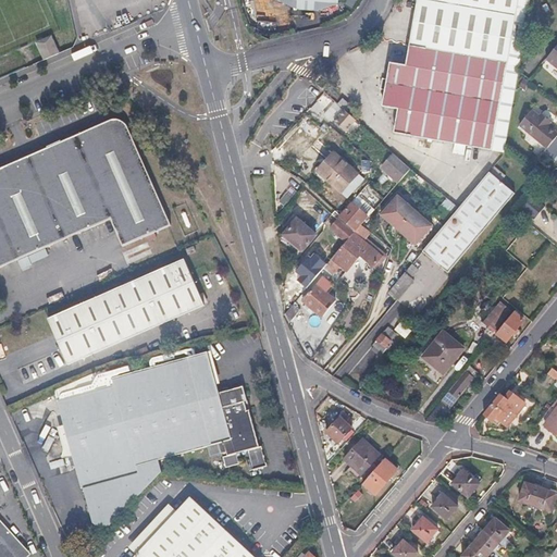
[(418,0),(411,47),(507,63),(515,19),(518,0),(418,0)]
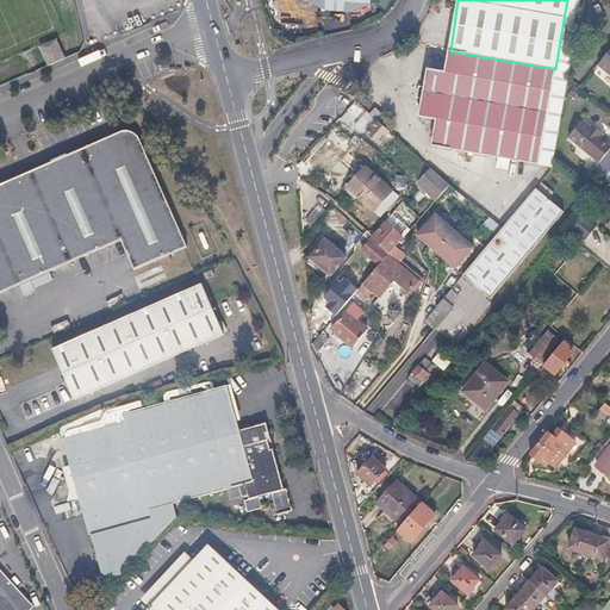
[(48,66),(61,60),(54,42),(41,48),(48,66)]
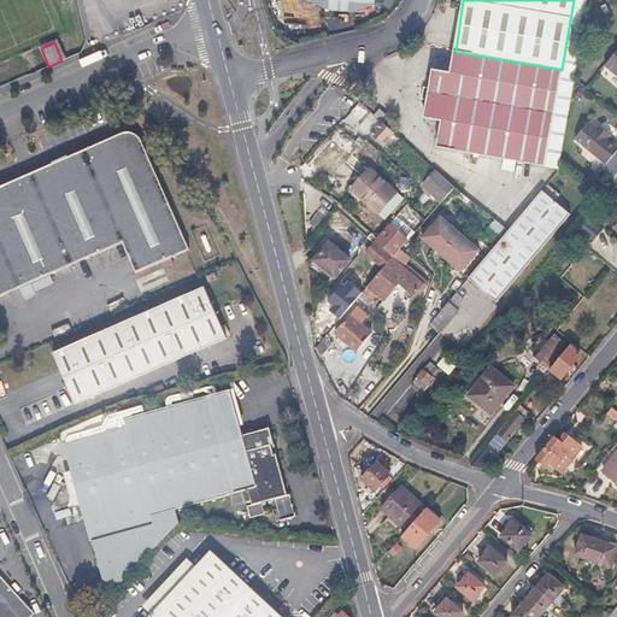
[(616,51),(606,65),(616,75),(616,51)]
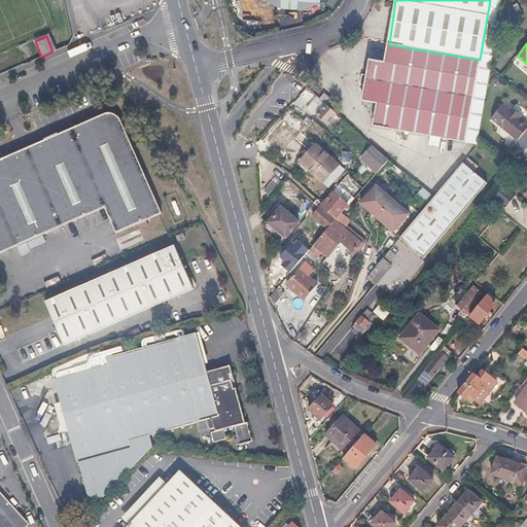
[(480,60),(389,44),(385,64),(370,61),(362,101),(379,104),(375,127),(465,142),(480,60)]
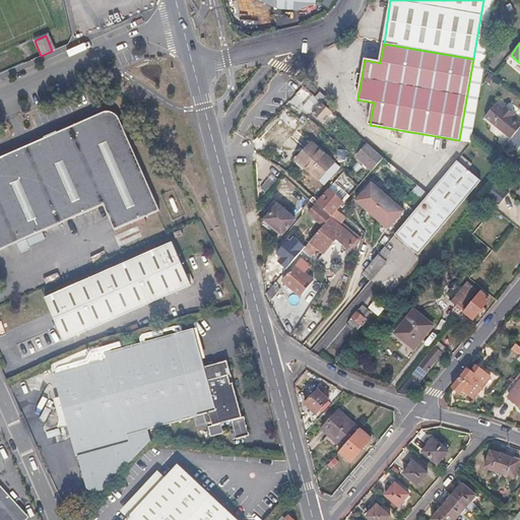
[(320,91),(316,96),(322,102),(326,98),(320,91)]
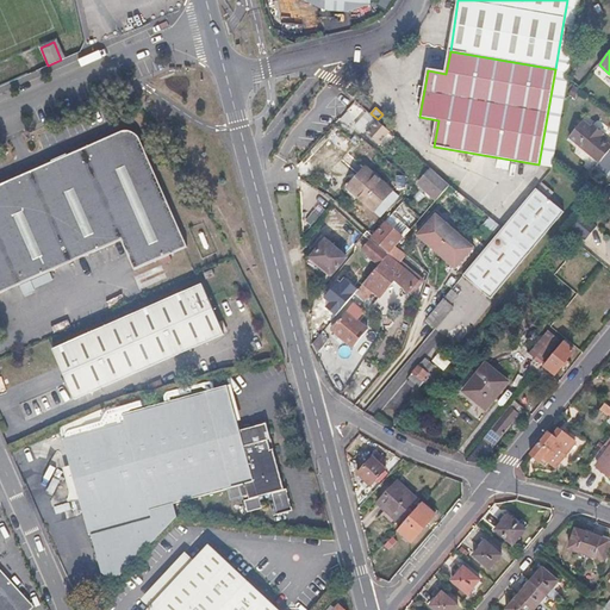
[(390,132),(378,122),(366,134),(379,145),(390,132)]
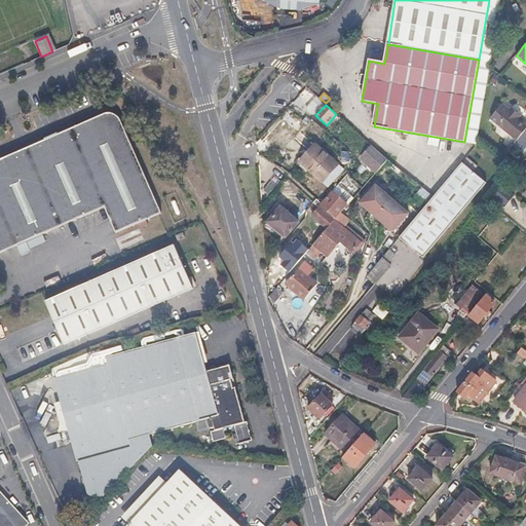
[(491,115),(499,121),(496,124),(517,141),(525,128),(525,127),(516,119),(519,115),(510,108),(506,112),(499,106),(491,115)]
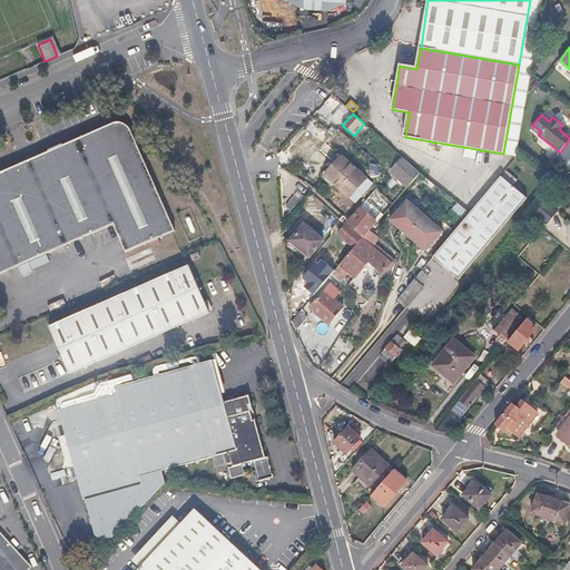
[(0,274),(114,224),(126,252),(174,231),(130,130),(126,125),(121,123),(116,123),(0,173),(0,274)]
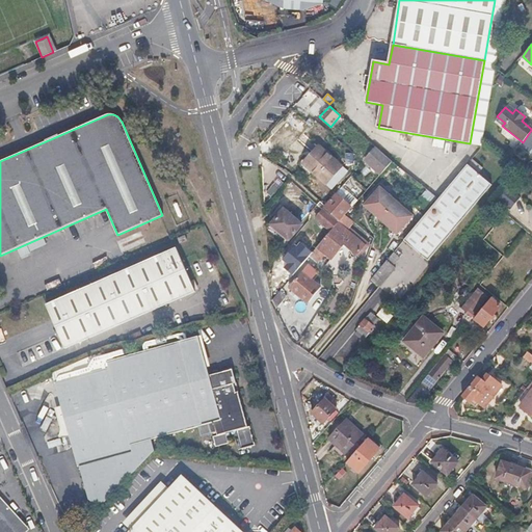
[(505,123),(497,116),(494,121),(501,127),(502,126),(505,123)]
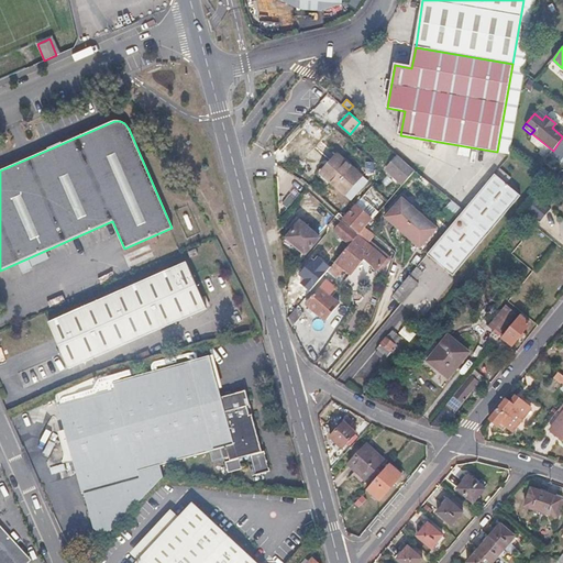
[(344,195),(352,186),(361,176),(339,155),(321,174),(344,195)]
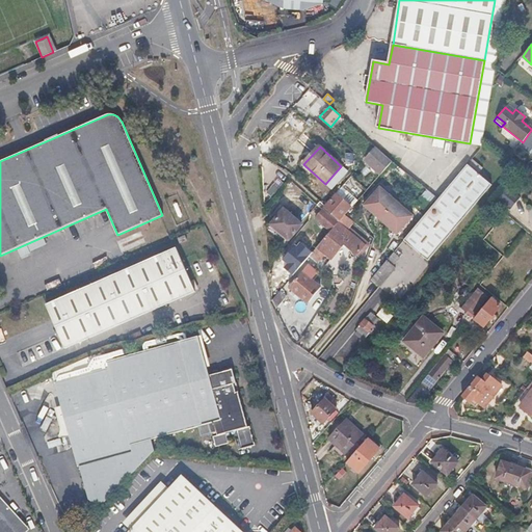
[(392,161),(376,148),(365,161),(380,175),(392,161)]
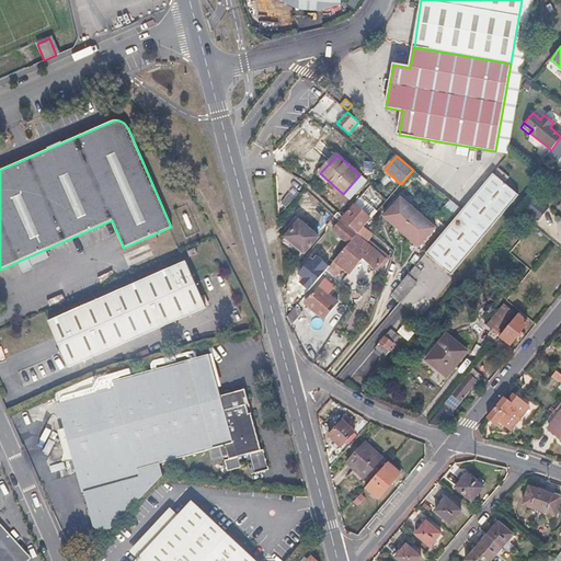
[(462,210),(426,254),(450,275),(494,222),(502,182),(493,174),(462,210)]
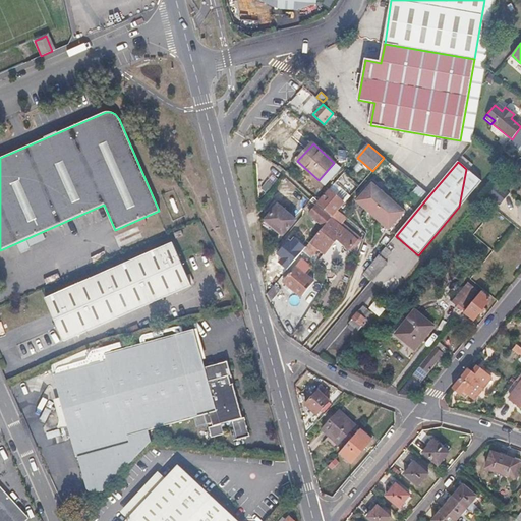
[(326,172),(319,180),(324,184),(331,176),(326,172)]
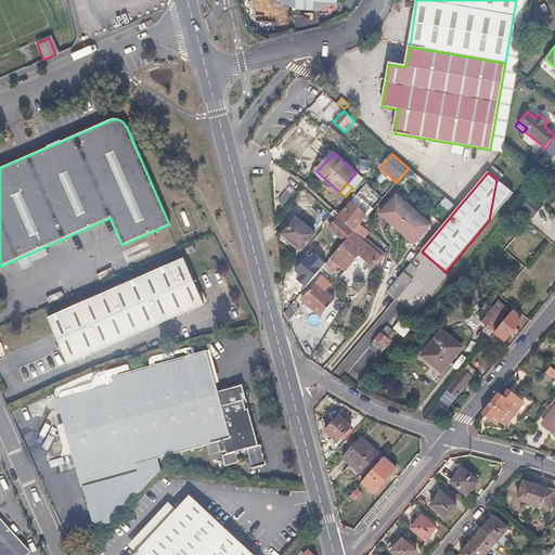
[(430,226),(396,195),(379,215),(414,245),(430,226)]
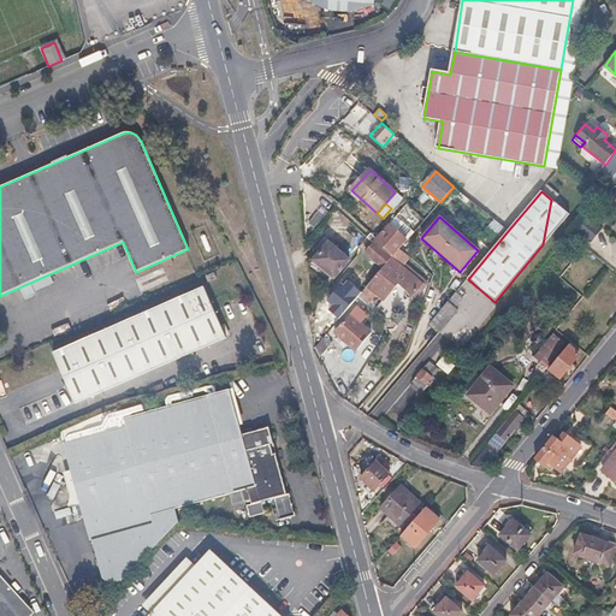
[(576,231),(591,243),(603,229),(588,217),(576,231)]
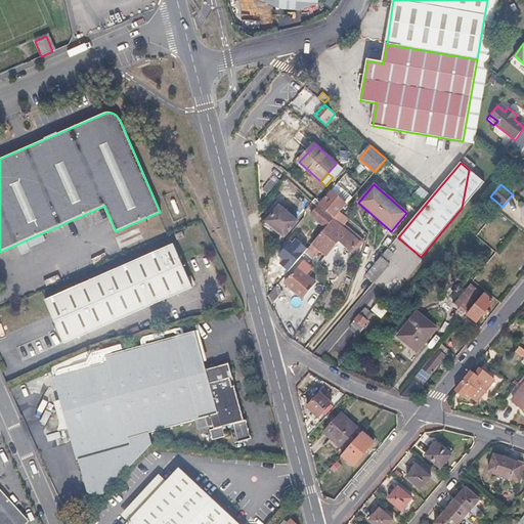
[(332,190),(337,195),(341,190),(336,185),(332,190)]
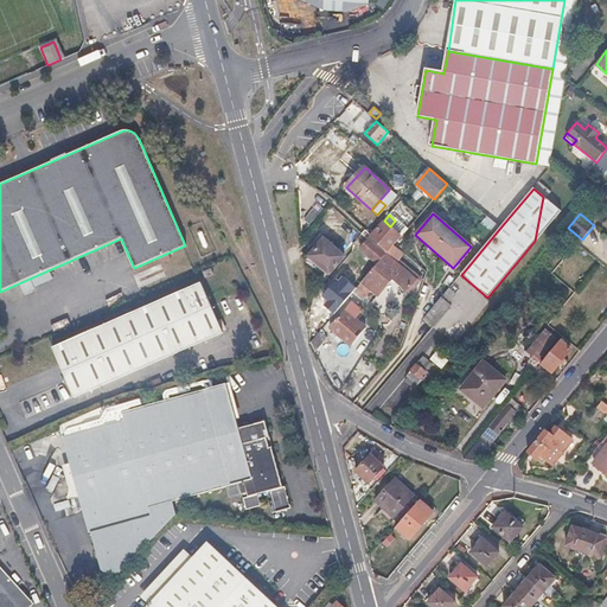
[(395,230),(401,236),(415,221),(409,215),(395,230)]
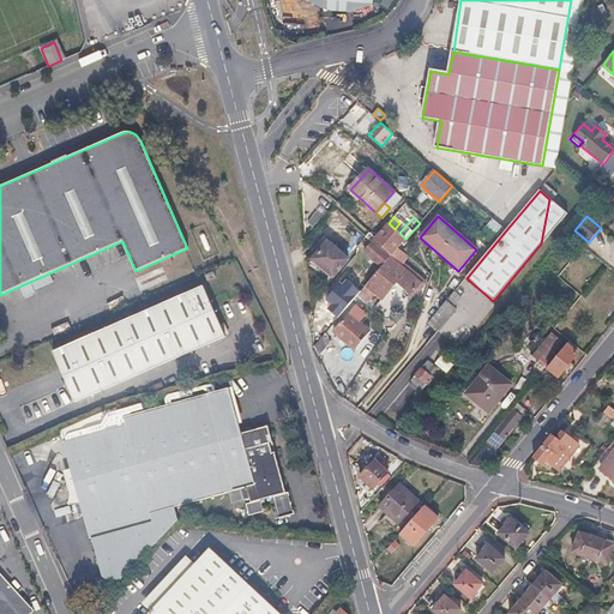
[(373,240),(375,242),(391,257),(399,247),(405,239),(399,233),(395,229),(389,223),(377,236),(373,240)]
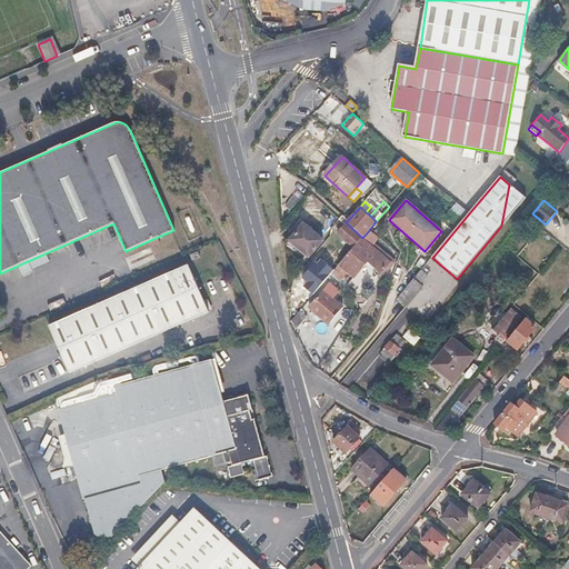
[(290,241),(308,257),(322,240),(303,225),(290,241)]
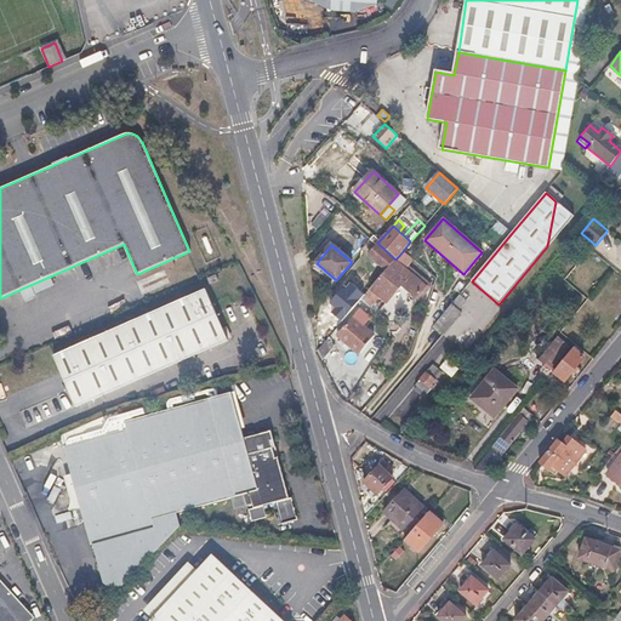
[(370,256),(386,271),(396,260),(380,245),(370,256)]
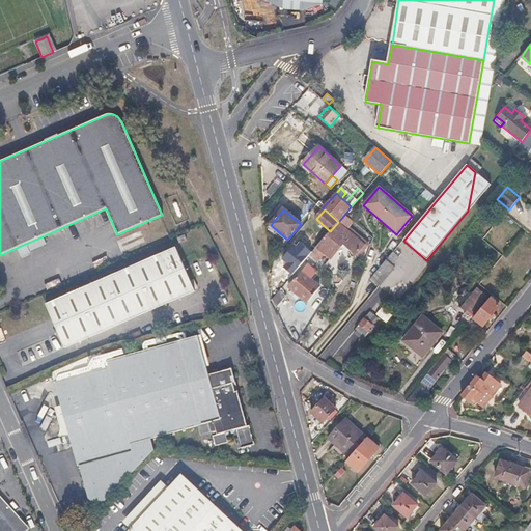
[(316,248),(329,258),(342,243),(355,253),(363,243),(338,222),(330,231),(316,248)]
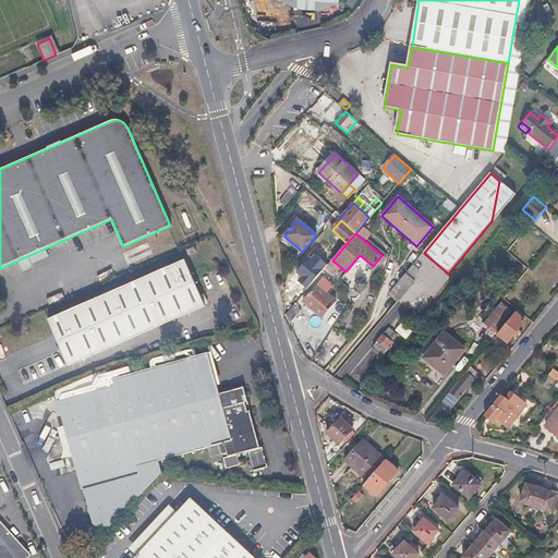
[(298,257),(302,252),(284,237),(280,241),(280,242),(298,257)]
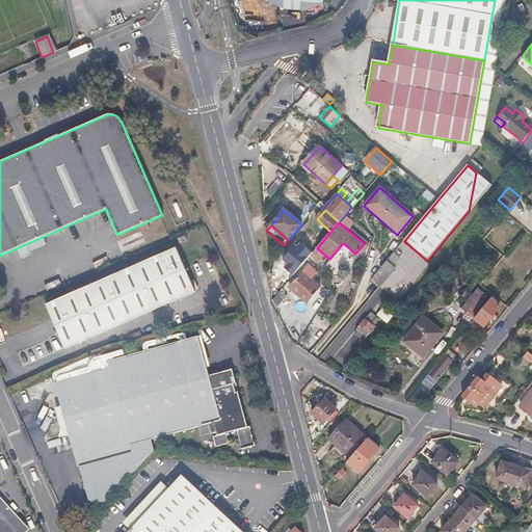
[(195,292),(191,283),(176,248),(47,304),(53,319),(65,348),(195,292)]
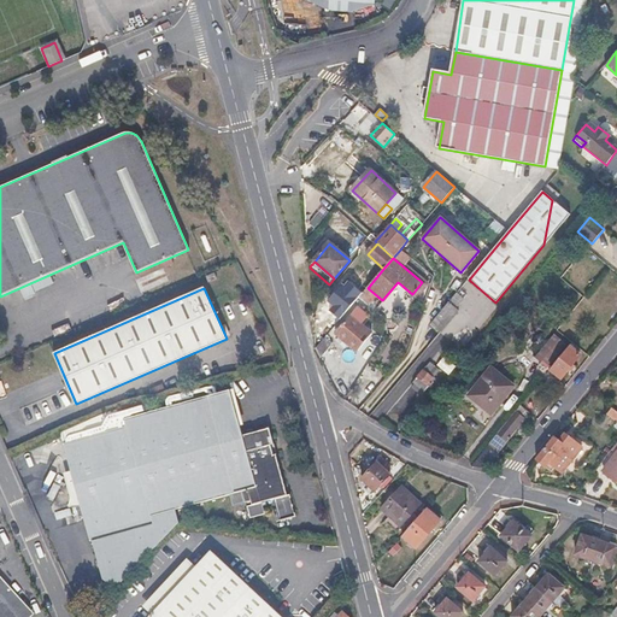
[(383,301),(382,300),(368,288),(360,297),(376,310),(377,309),(383,301)]
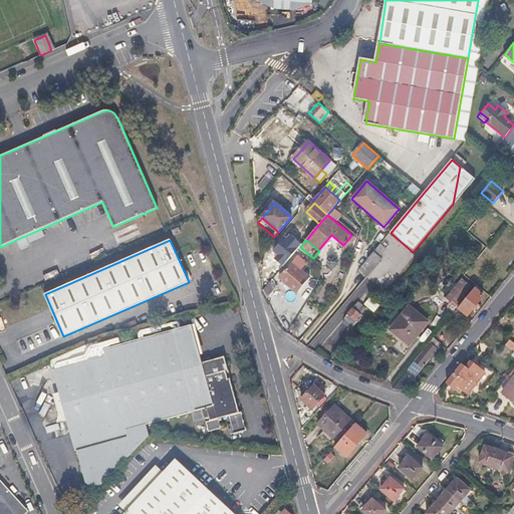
[(358,270),(366,277),(381,259),(379,257),(386,249),(380,244),(358,270)]
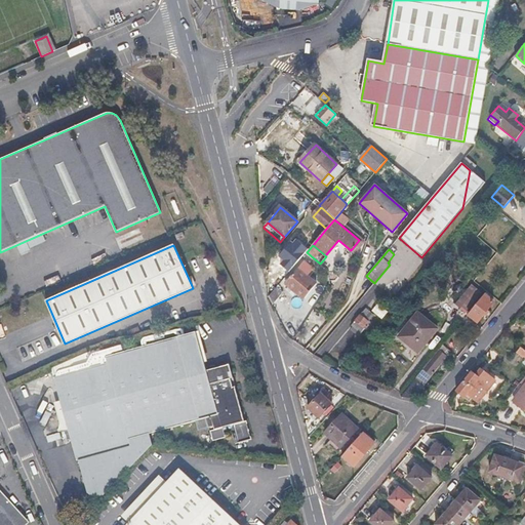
[(308,277),(310,275),(300,268),(286,284),(303,298),(316,283),(308,277)]
